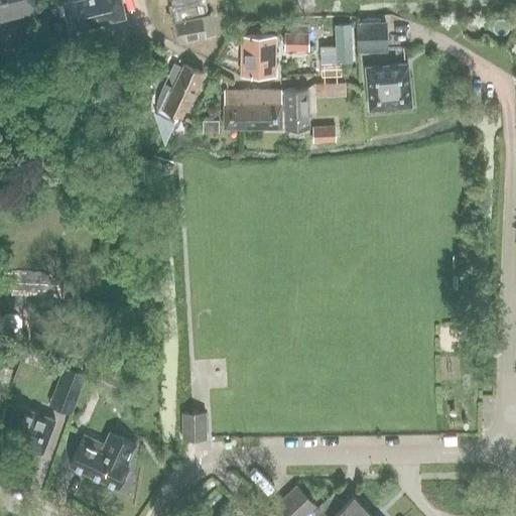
[(0,0),(0,17),(38,9),(35,0),(0,0)]
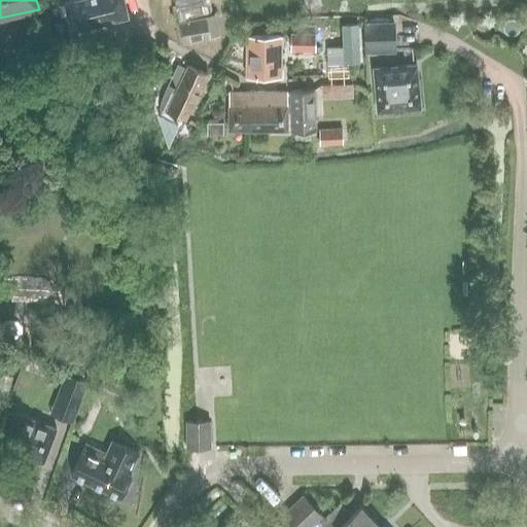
[(128,15),(124,0),(69,0),(64,1),(71,29),(71,30),(73,29),(94,24),(94,25),(105,22),(105,21),(125,16),(128,16),(128,15)]
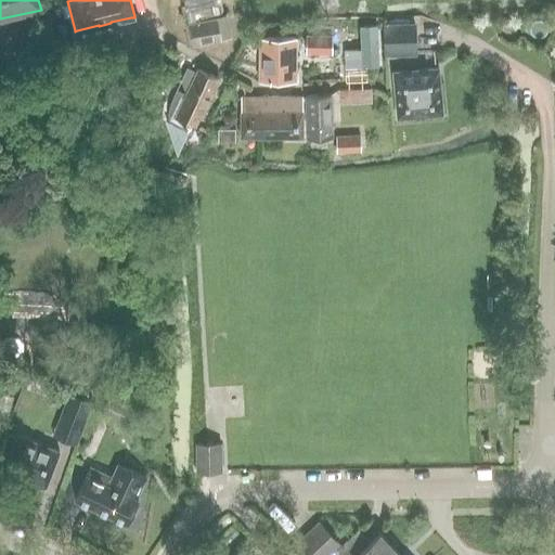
[(183,0),(185,5),(189,22),(222,15),(219,0),(183,0)]
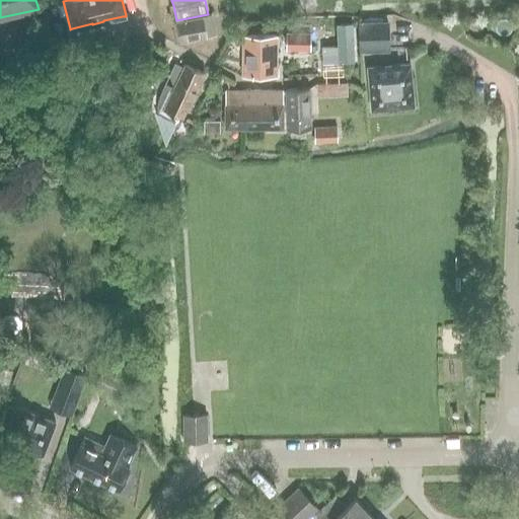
[(211,13),(208,14),(176,20),(180,42),(216,34),(211,13)]
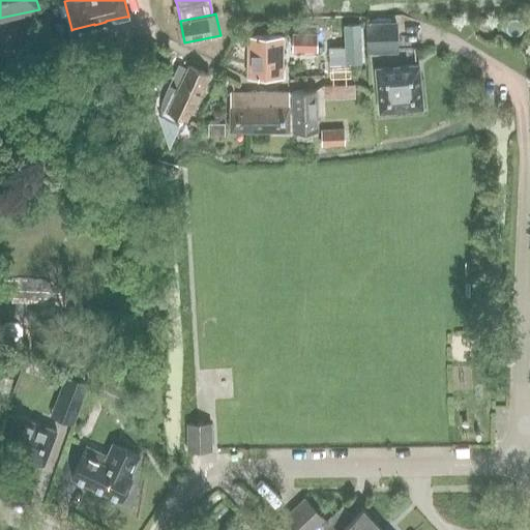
[(55,33),(64,31),(62,22),(53,23),(55,33)]
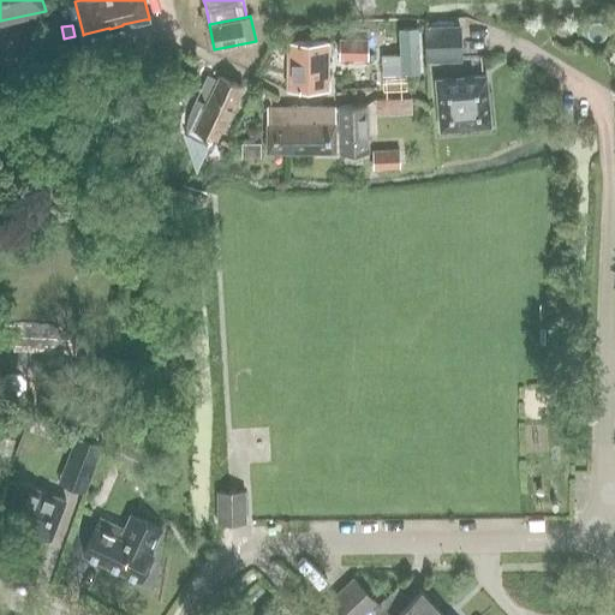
[(428,59),(461,58),(460,28),(427,30),(428,59)]
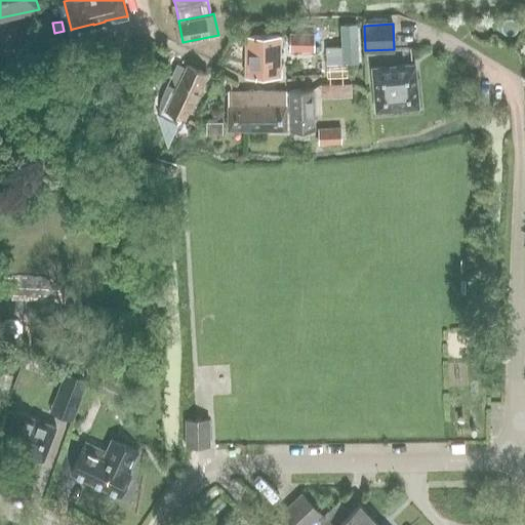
[(355,25),(341,26),(342,46),(325,47),(326,64),(342,63),(357,63),(355,25)]
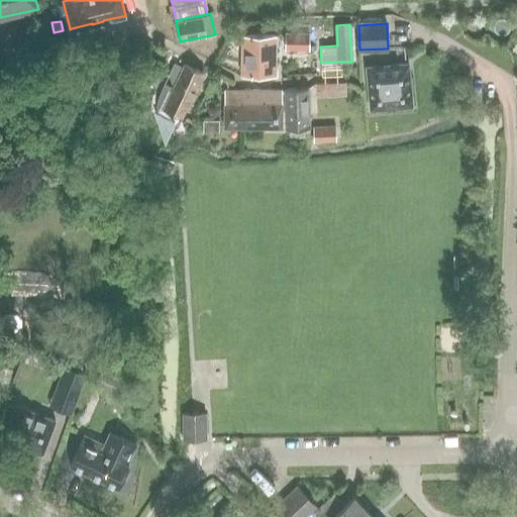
[(285,35),(285,49),(309,49),(309,33),(285,33),(285,35)]
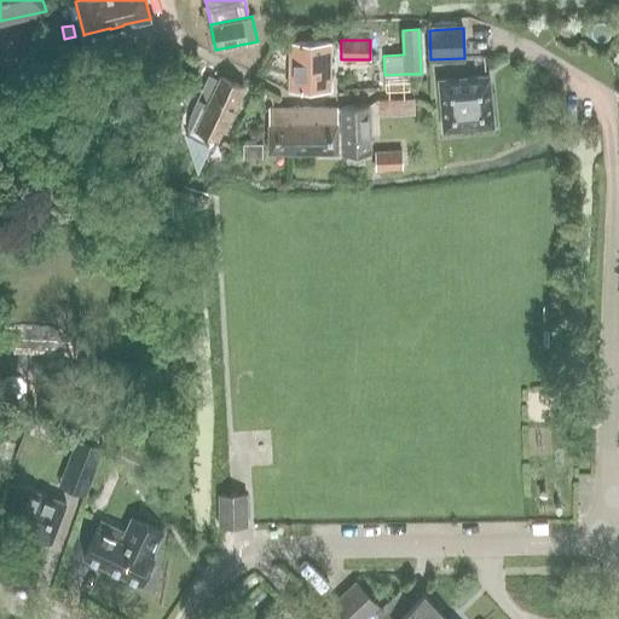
[(289,90),(330,91),(329,59),(330,59),(330,42),(289,42),(289,90)]
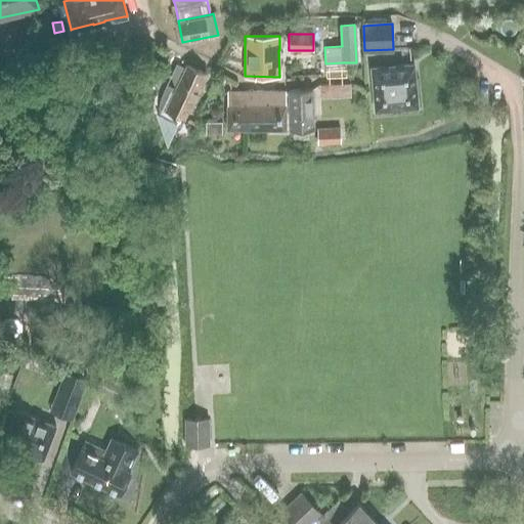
[(159,116),(156,114),(167,144),(177,124),(175,123),(181,119),(182,119),(206,72),(187,63),(185,68),(177,62),(172,73),(173,78),(174,82),(177,86),(176,87),(168,83),(157,105),(159,116)]
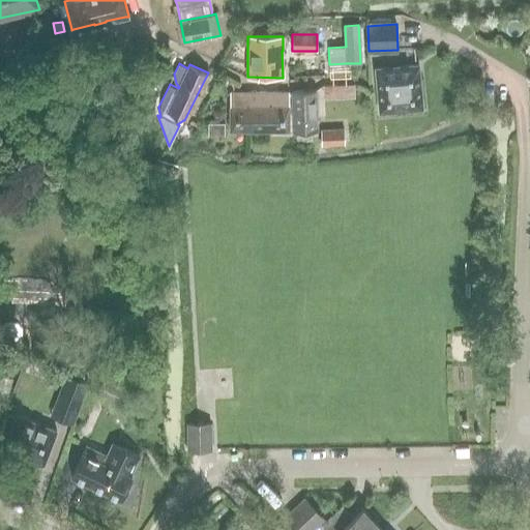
[(418,65),(376,68),(380,112),(422,109),(418,65)]
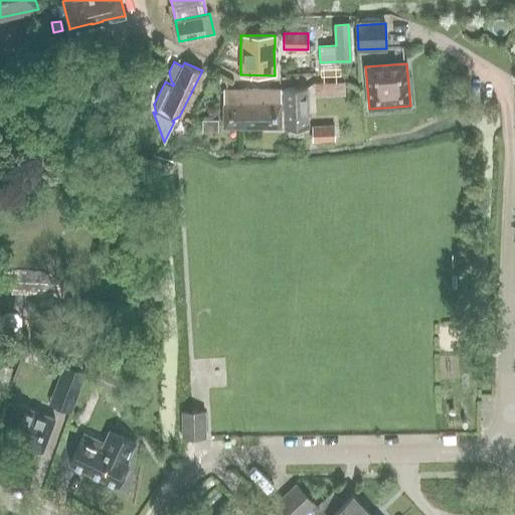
[(344,81),(326,82),(326,96),(344,95),(344,81)]
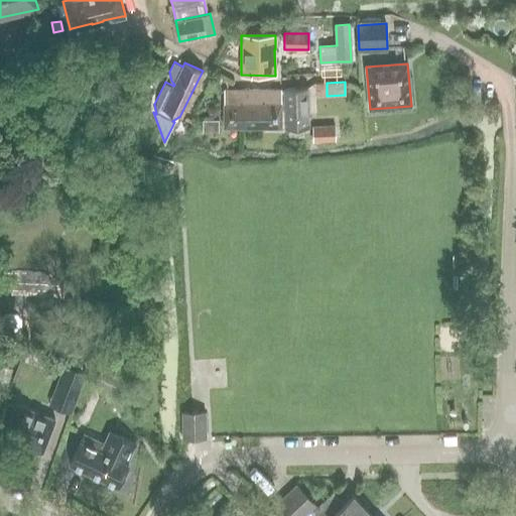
[(307,88),(284,89),(284,91),(285,126),(285,127),(308,126),(307,88)]
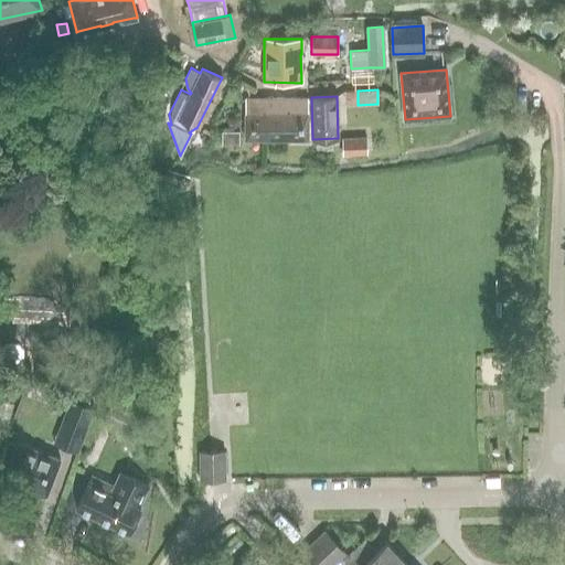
[(266,139),(266,98),(245,98),(245,139),(266,139)]
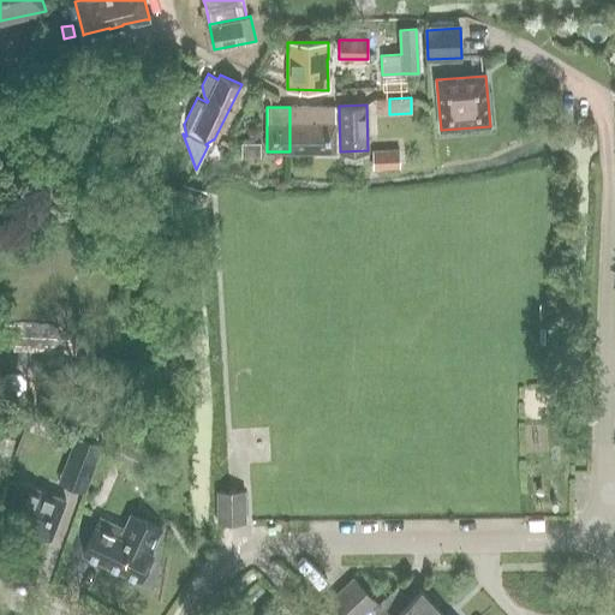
[(312,107),(290,107),(290,151),(312,151),(312,107)]
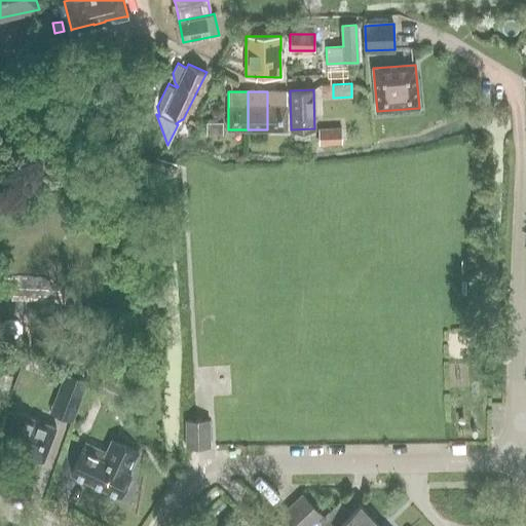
[(287,91),(267,91),(267,129),(287,129),(287,128),(291,128),(290,92),(287,92),(287,91)]
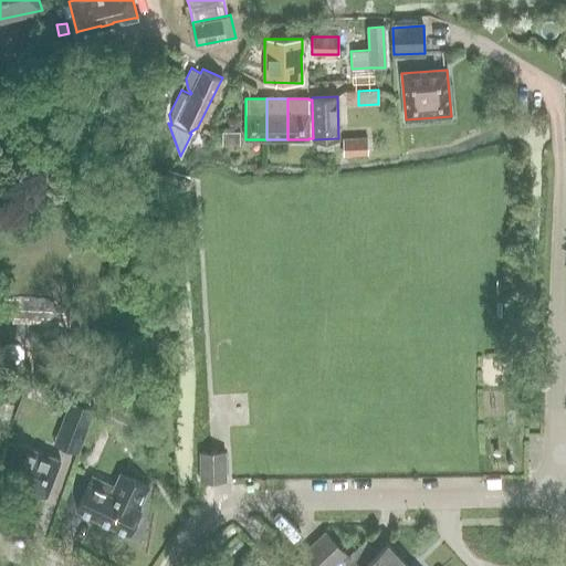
[(240,145),(240,132),(222,130),(221,145),(240,145)]
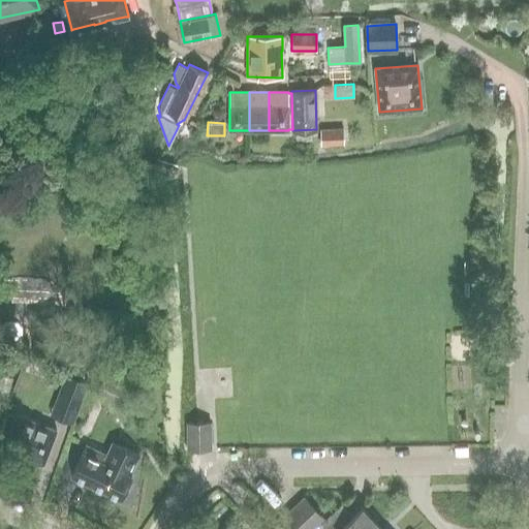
[(321,144),(343,143),(343,129),(320,130),(321,144)]
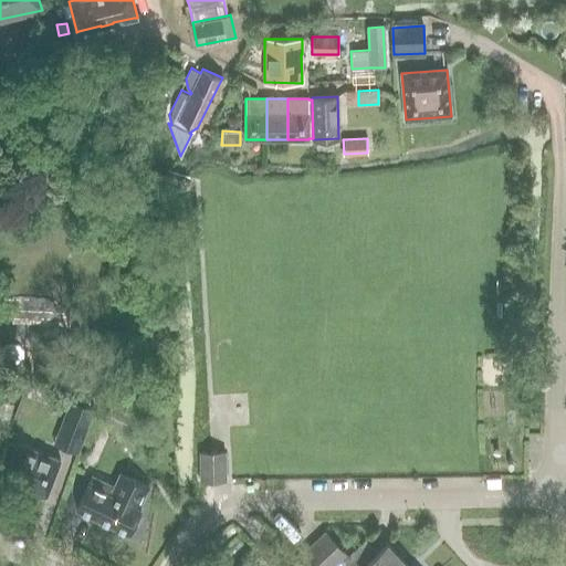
[(14,408),(0,402),(0,420),(9,423),(14,408)]
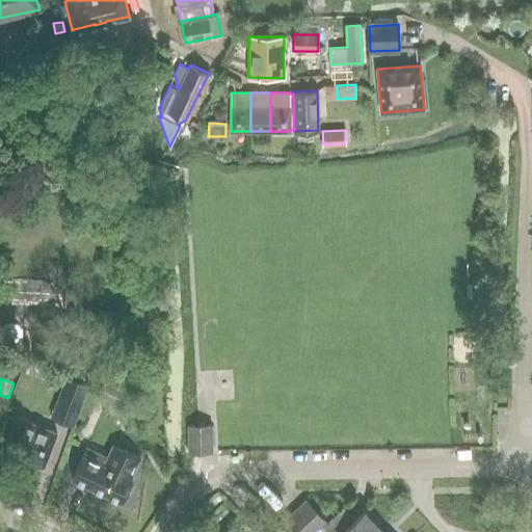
[(74,424),(88,387),(70,379),(55,418),(74,424)]
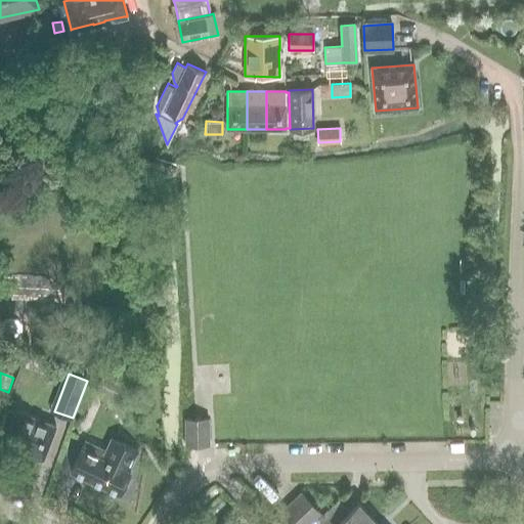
[(42,461),(55,426),(16,410),(3,445),(42,461)]
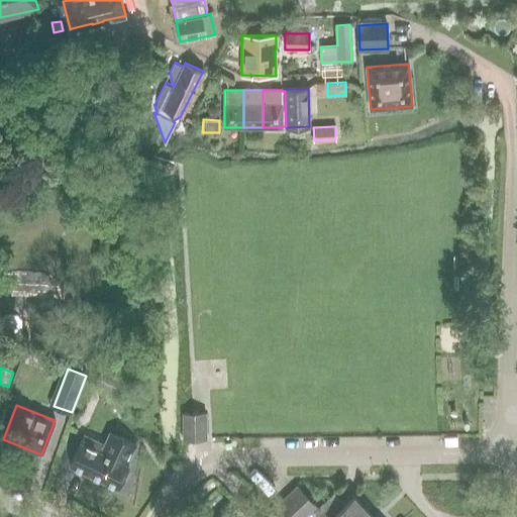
[(206,439),(205,412),(183,413),(183,439),(206,439)]
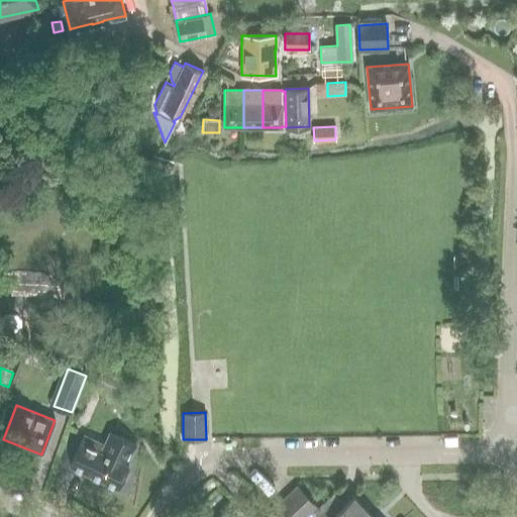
[(110,431),(104,444),(84,434),(70,464),(118,488),(120,483),(122,484),(126,476),(123,475),(128,464),(126,463),(135,443),(110,431)]
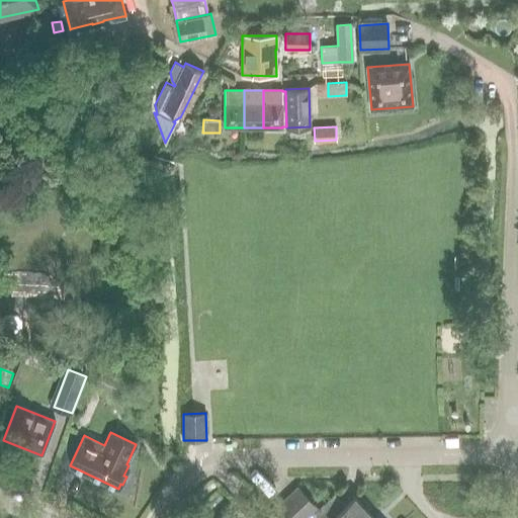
[(62,471),(60,487),(71,489),(73,473),(62,471)]
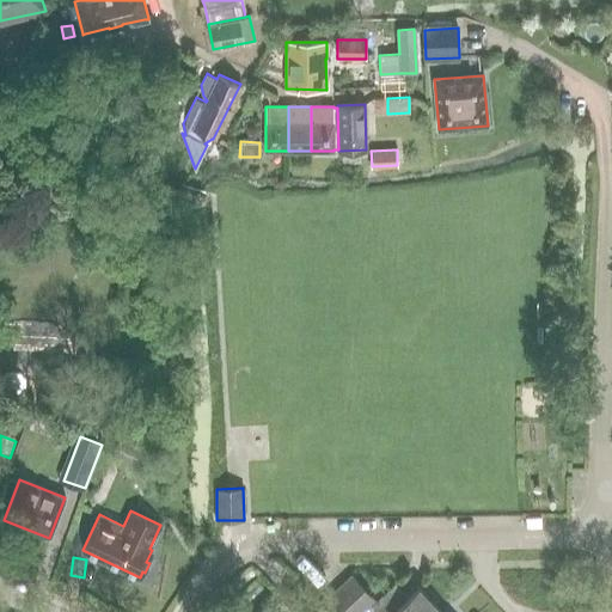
[(342,587),(361,609),(372,598),(353,577),(342,587)]
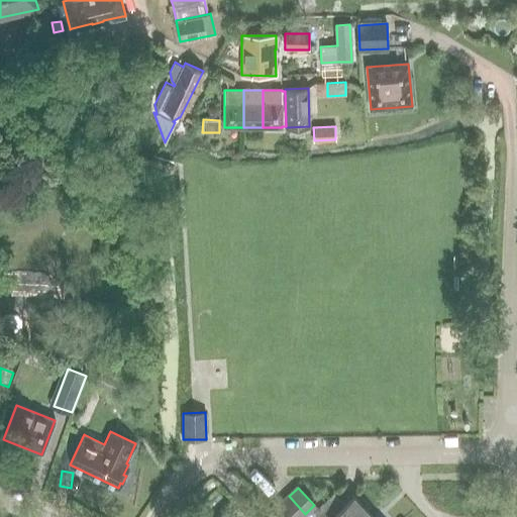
[(263,516),(270,510),(252,492),(238,506),(248,516),(263,516)]
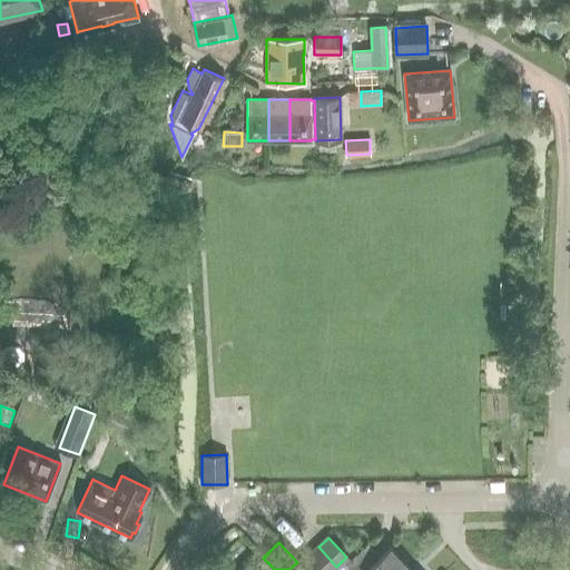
[(405,569),(409,568),(390,548),(380,557),(367,543),(345,564),(349,569),(405,569)]
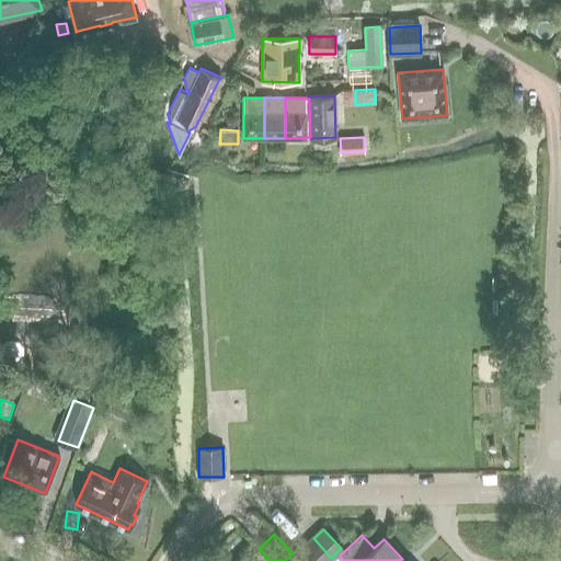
[(316,560),(327,560),(331,558),(313,538),(304,548),(316,560)]
